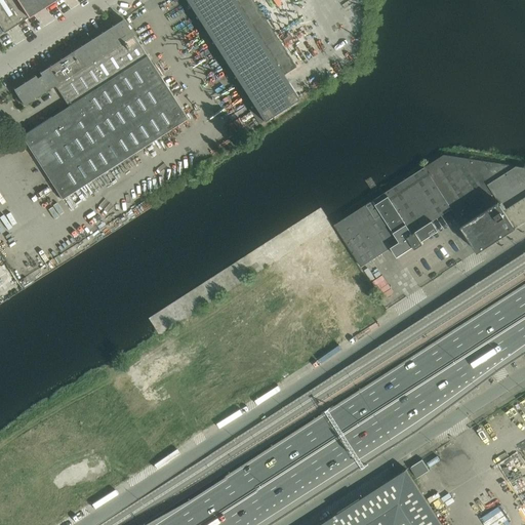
[(24,10),(16,0),(0,0),(0,26),(2,30),(4,32),(22,21),(17,15),(24,10)]
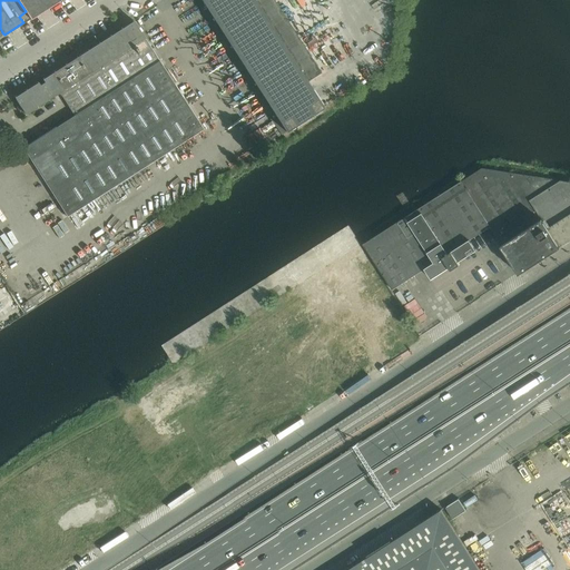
[(25,0),(35,16),(58,0),(25,0)]
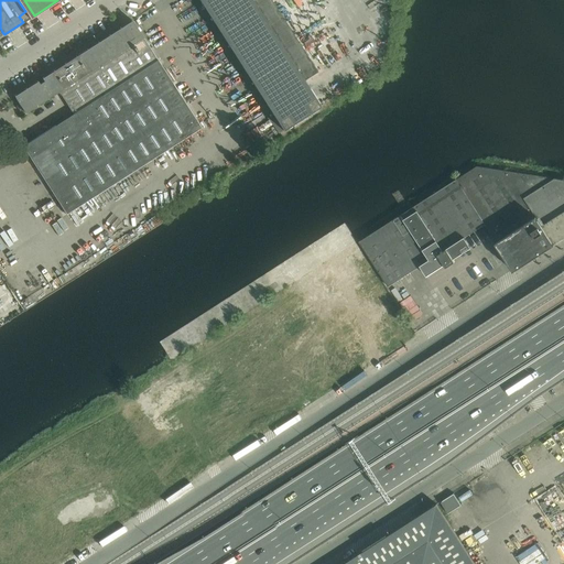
[(192,0),(278,133),(320,107),(303,82),(317,73),(271,0),(192,0)]
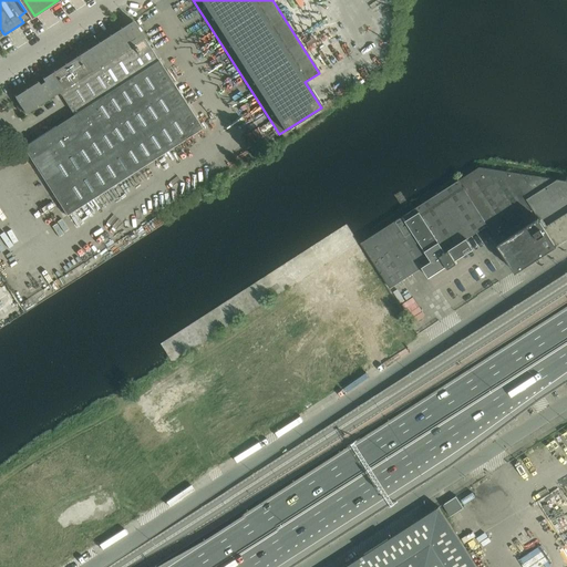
[(26,11),(19,17),(23,22),(30,18),(26,11)]
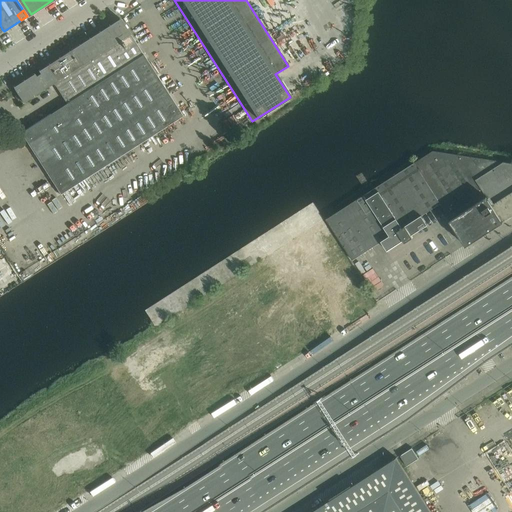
[(34,74),(13,87),(18,95),(15,96),(18,102),(21,100),(24,103),(45,90),(44,89),(48,87),(49,87),(54,84),(67,104),(21,133),(61,195),(183,116),(120,18),(38,71),(40,74),(36,76),(34,74)]
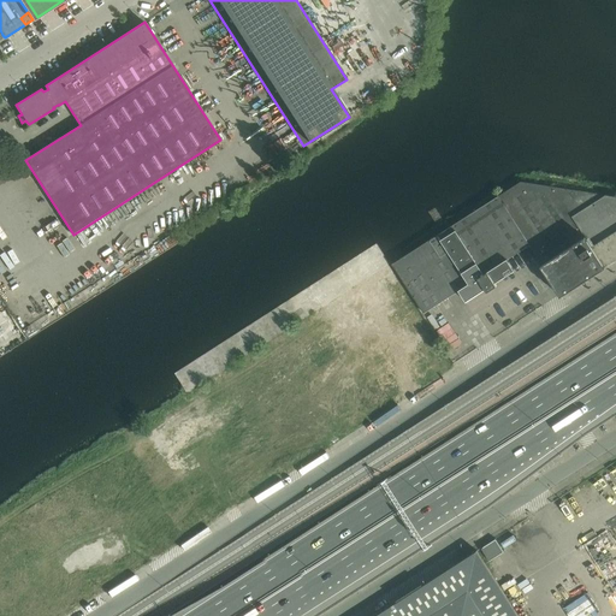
[(561,296),(615,260),(615,196),(521,182),(439,235),(391,265),(424,314),(458,291),(466,302),(486,290),(487,292),(497,286),(496,283),(515,271),(508,260),(529,246),(543,266),(542,266),(561,296)]
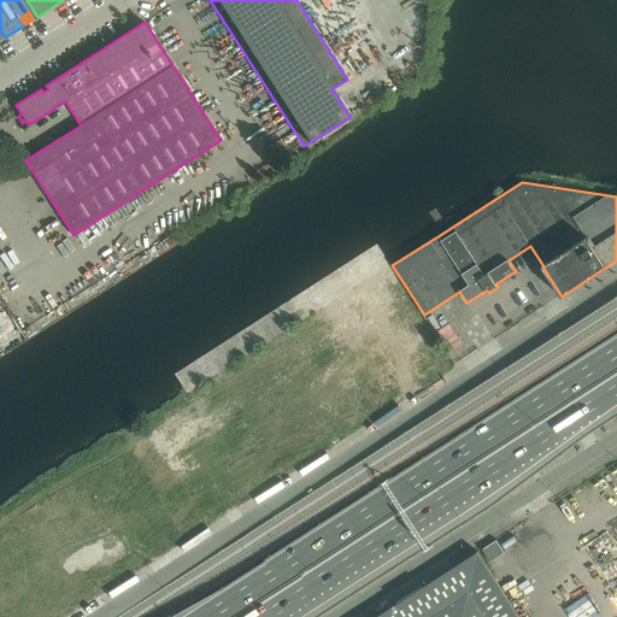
[(542,541),(538,534),(528,519),(495,540),(495,541),(482,550),(489,563),(507,551),(513,560),(542,541)]
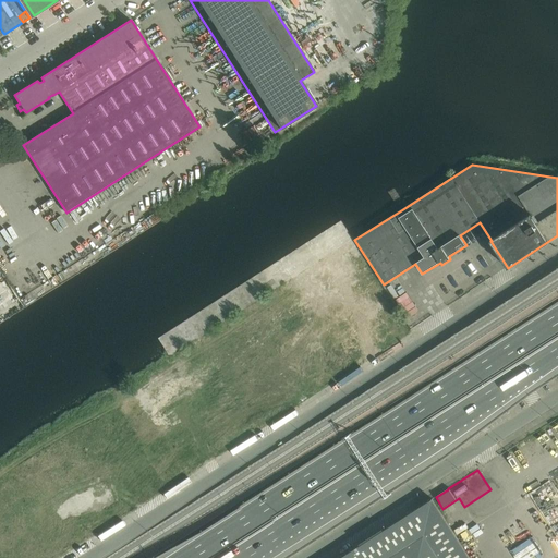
[(469,557),(446,521),(432,499),(339,557),(469,557)]
